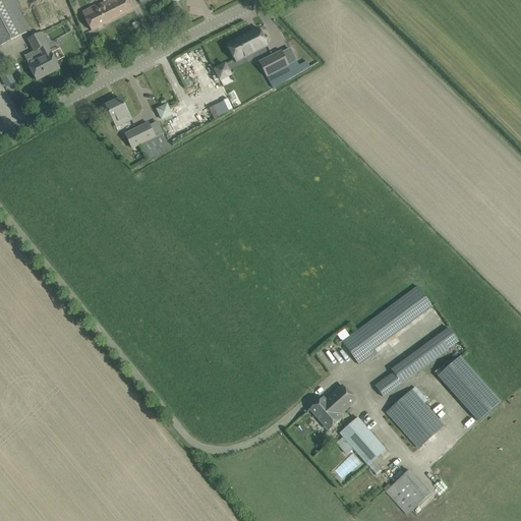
[(0,0),(0,46),(30,32),(13,0),(0,0)]
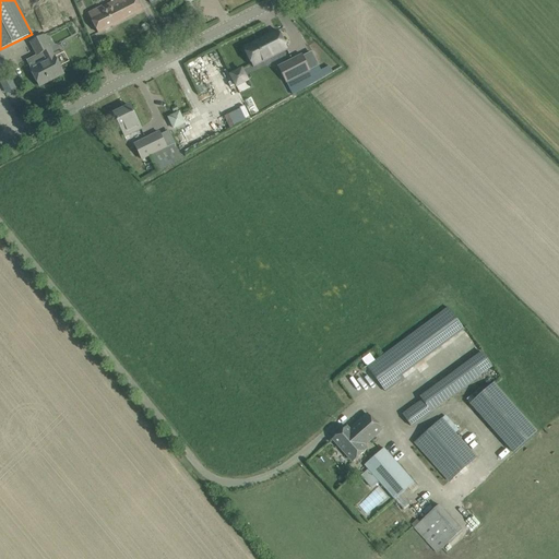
[(142,11),(137,1),(135,0),(117,0),(102,8),(102,7),(87,13),(98,33),(142,11)]
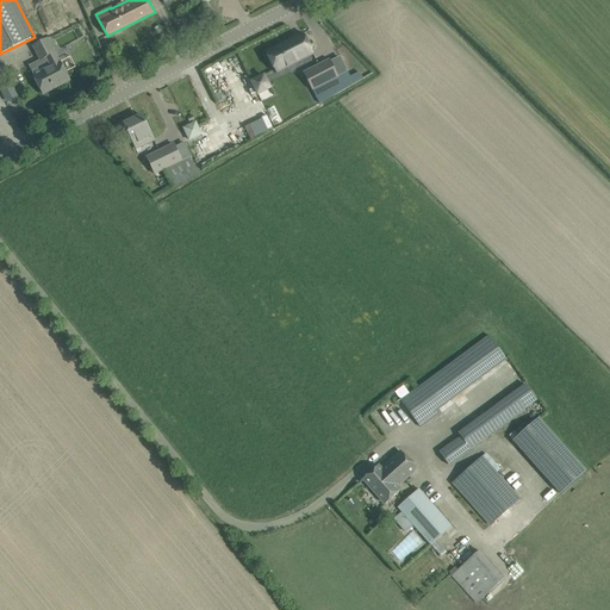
[(266,51),(277,73),(315,55),(304,33),(266,51)]
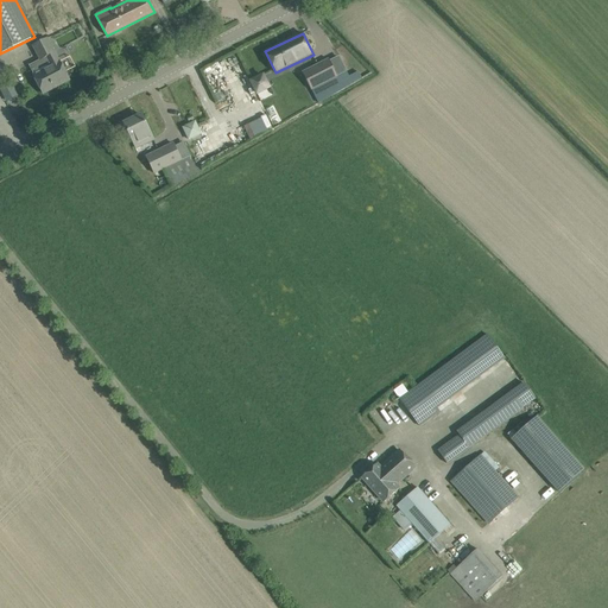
[(33,76),(37,83),(43,94),(69,81),(48,39),(35,46),(40,59),(46,57),(51,67),(33,76)]
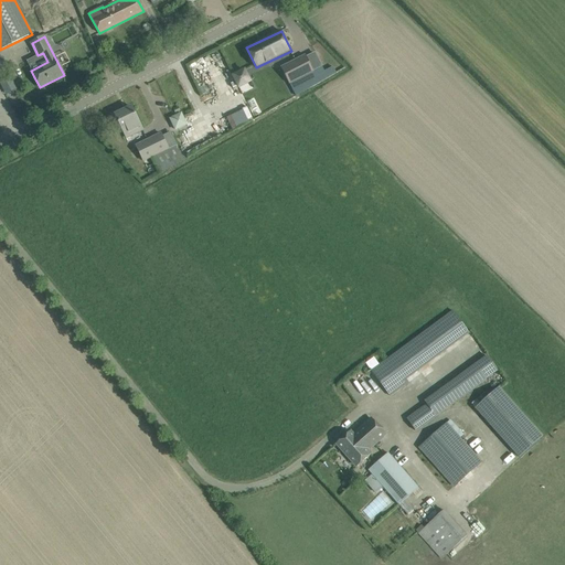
[(280,67),(288,84),(313,72),(306,55),(280,67)]
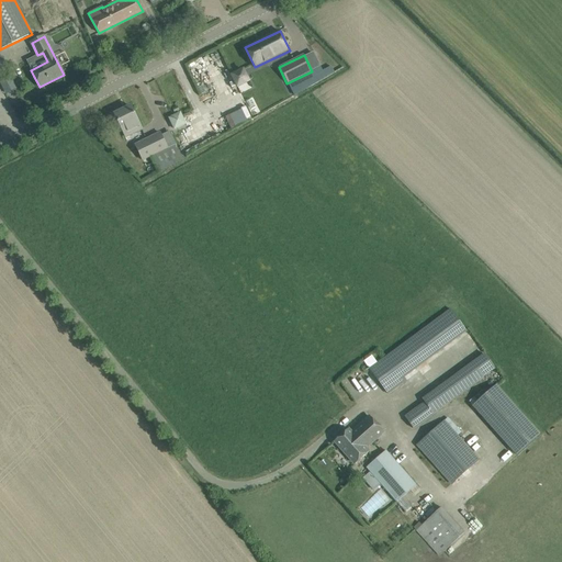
[(243,70),(232,76),(237,88),(249,81),(243,70)]
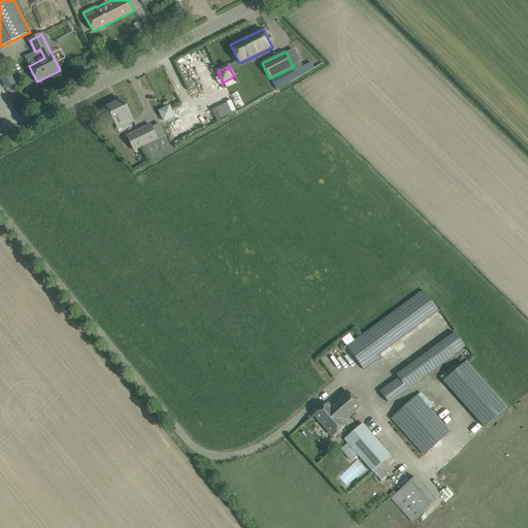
[(110,114),(111,117),(119,130),(133,123),(123,100),(116,103),(114,102),(104,106),(108,116),(110,114)]
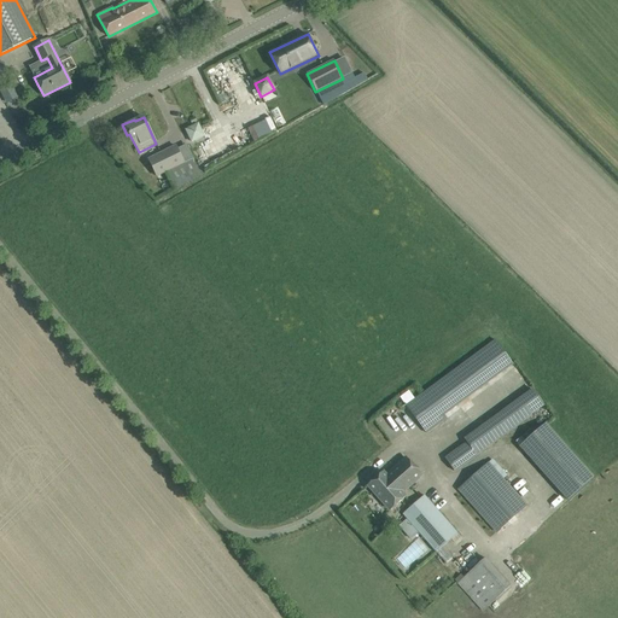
[(198,124),(186,130),(192,143),(204,136),(198,124)]
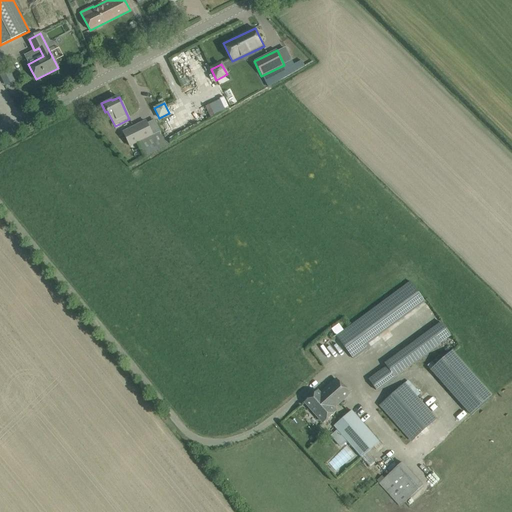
[(142,123),(123,132),(129,146),(130,147),(137,144),(144,156),(145,158),(167,145),(167,144),(159,132),(159,131),(155,133),(148,137),(143,125),(142,123)]
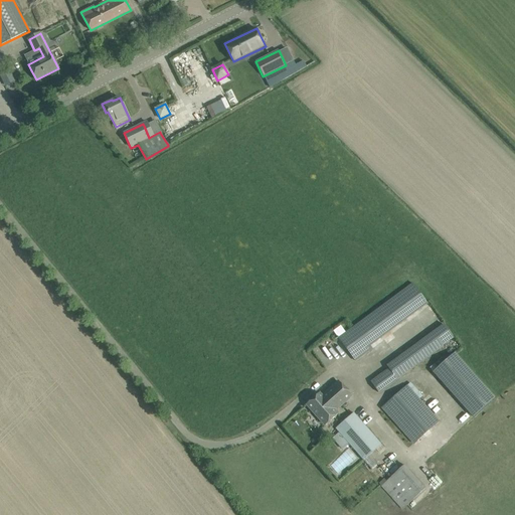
[(352,328),(338,338),(355,362),(372,349),(370,346),(427,304),(411,284),(352,328)]
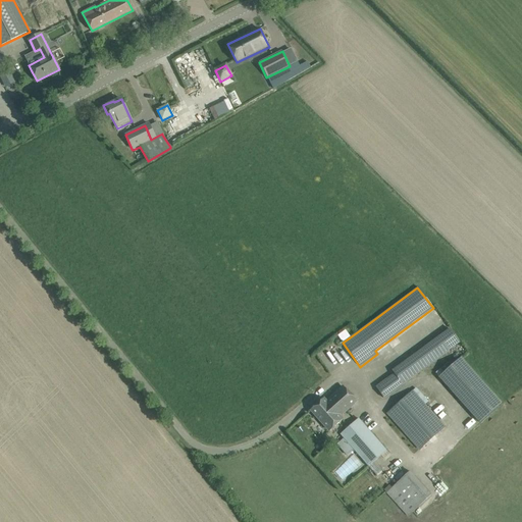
[(395,373),(376,385),(382,396),(463,346),(453,329),(392,368),(395,373)]
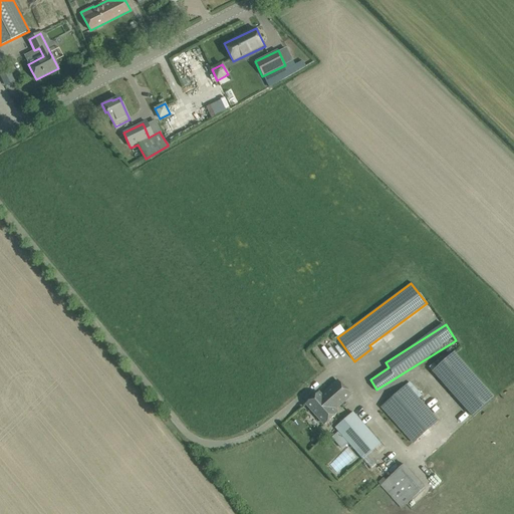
[(457,351),(434,369),(473,417),(495,398),(457,351)]
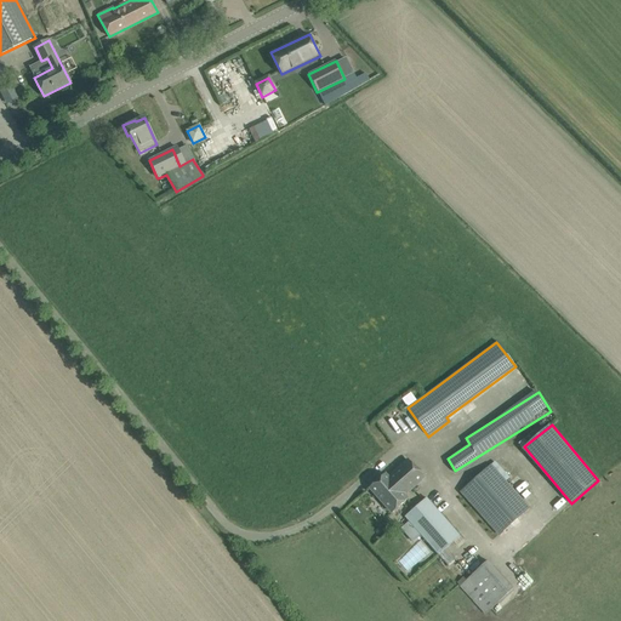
[(370,488),(392,512),(408,497),(404,494),(422,478),(408,461),(387,478),(385,474),(370,488)]
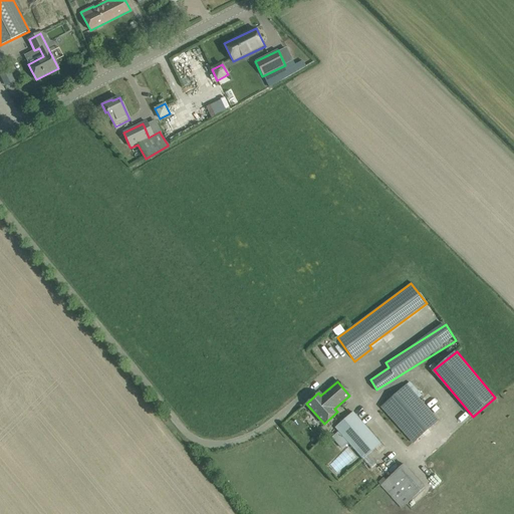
[(379,408),(413,444),(438,421),(406,384),(379,408)]
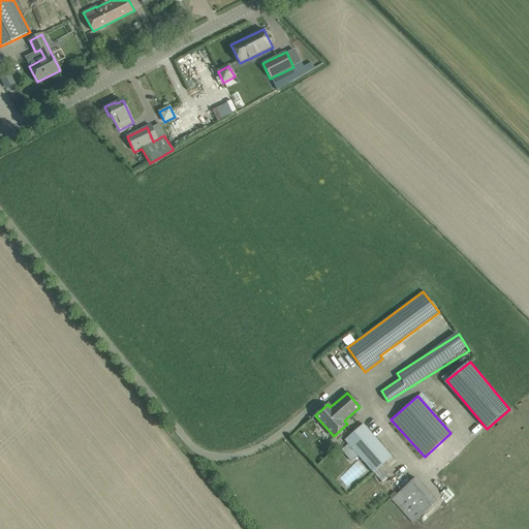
[(348,444),(342,450),(352,462),(359,457),(373,473),(378,468),(392,457),(363,425),(345,441),(348,444)]
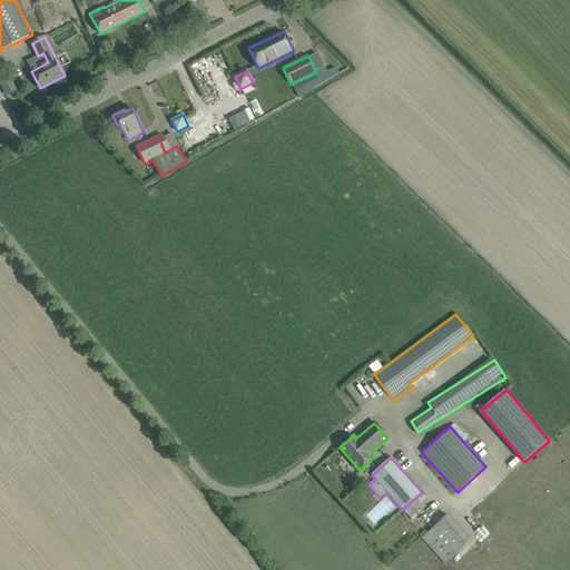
[(448,514),(421,539),(444,564),(471,541),(448,514)]
